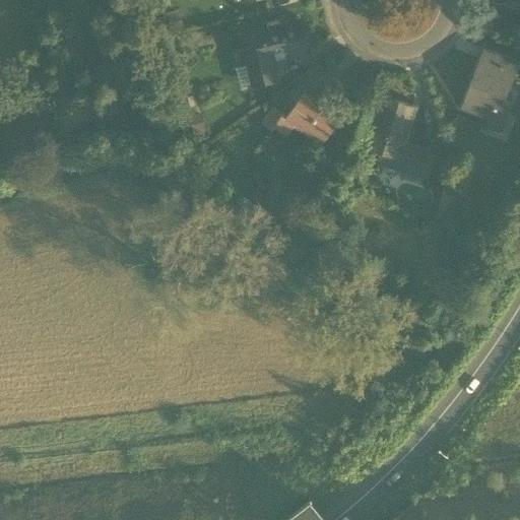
[(309,52),(301,20),(238,36),(245,65),(235,68),(240,87),(250,84),(251,88),(278,81),(273,61),(309,52)]
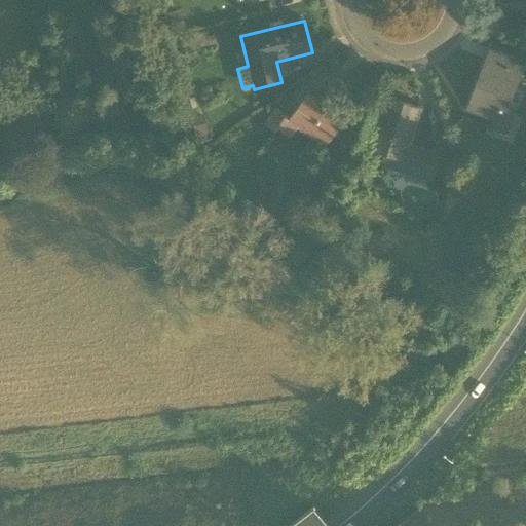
[(489,127),(506,133),(518,104),(511,101),(525,62),(490,49),(466,110),(492,119),(489,127)]
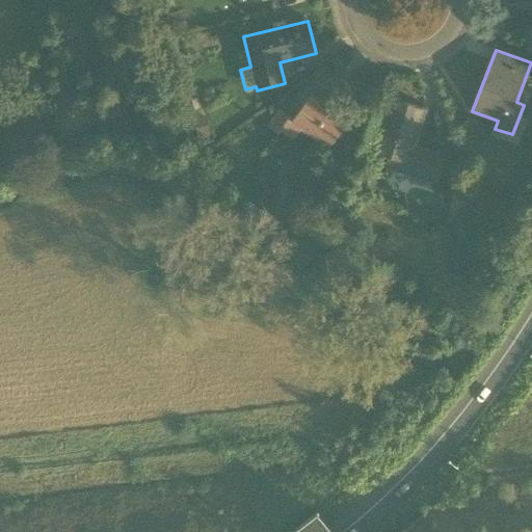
[(299,130),(326,150),(347,122),(310,95),(293,116),(280,108),(266,126),(275,133),(278,130),(292,140),(299,130)]
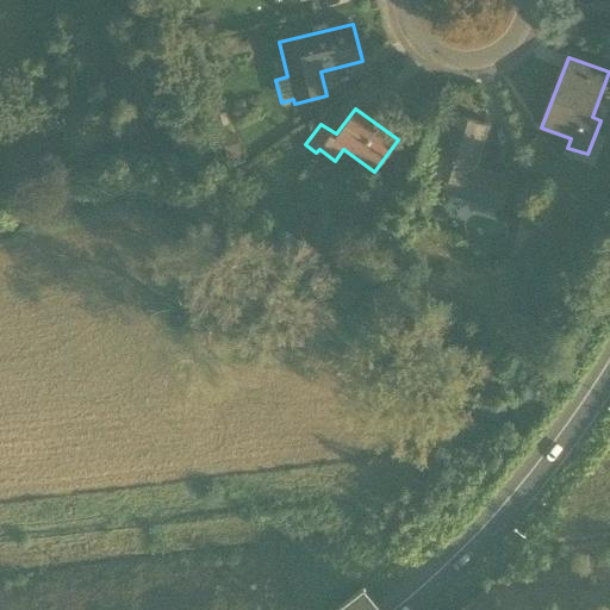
[(468,209),(495,217),(497,211),(500,212),(511,179),(473,166),(485,128),(448,116),(429,175),(444,181),(441,192),(471,203),(468,209)]
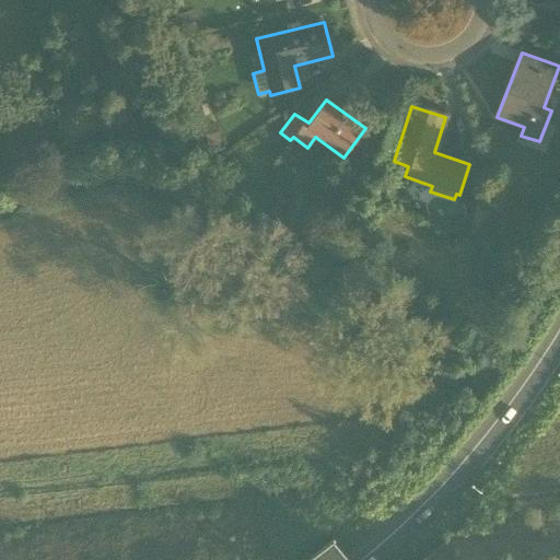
[(395,191),(382,187),(376,201),(391,207),(395,191)]
